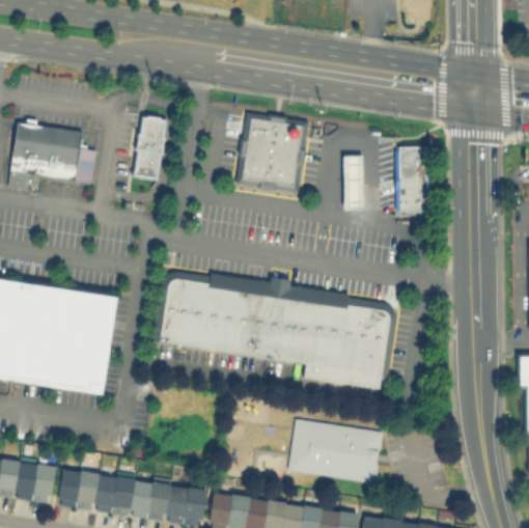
[(246,113),(309,122),(299,194),(235,185),(246,113)]
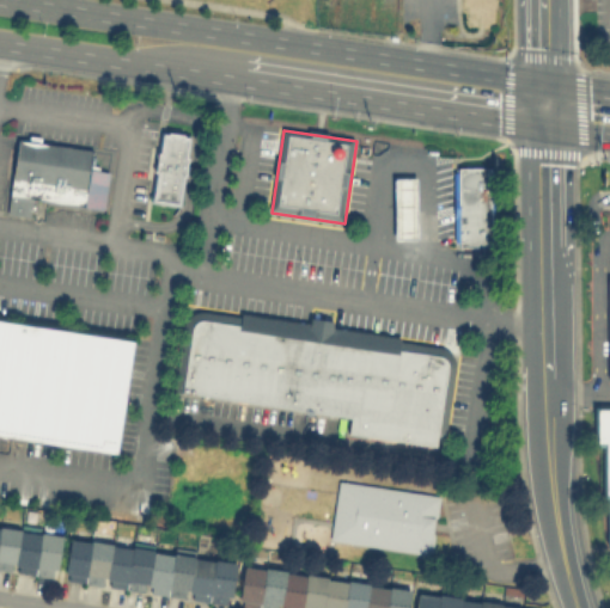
[(166,133),(194,137),(183,203),(154,198),(166,133)]
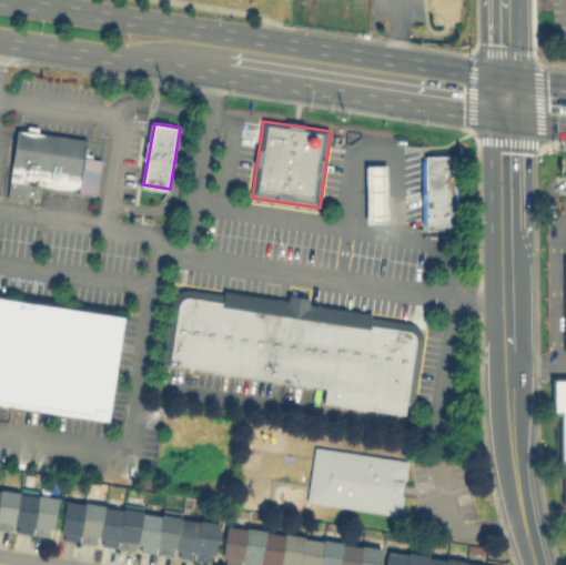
[(18,131),(88,141),(86,160),(102,162),(98,195),(32,187),(30,202),(8,199),(18,131)]
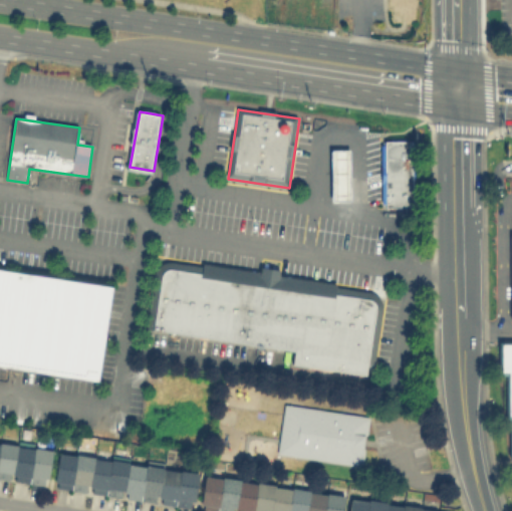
[(385,142),(414,142),(416,210),(386,211),(385,142)]
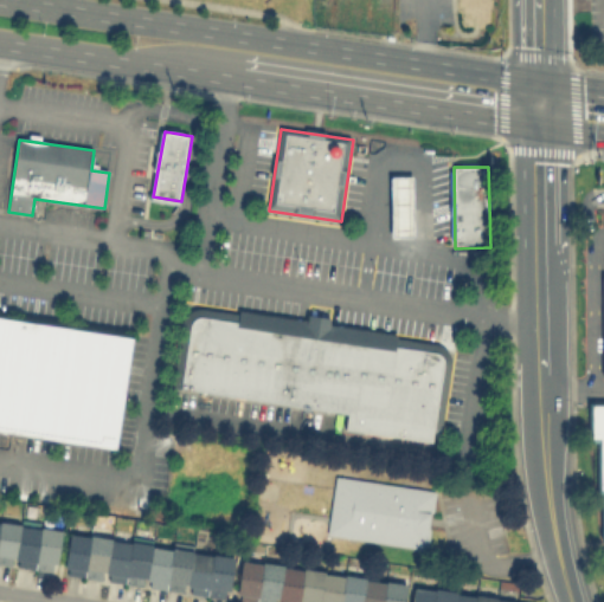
[(391,177),(417,177),(418,240),(392,240),(391,177)]
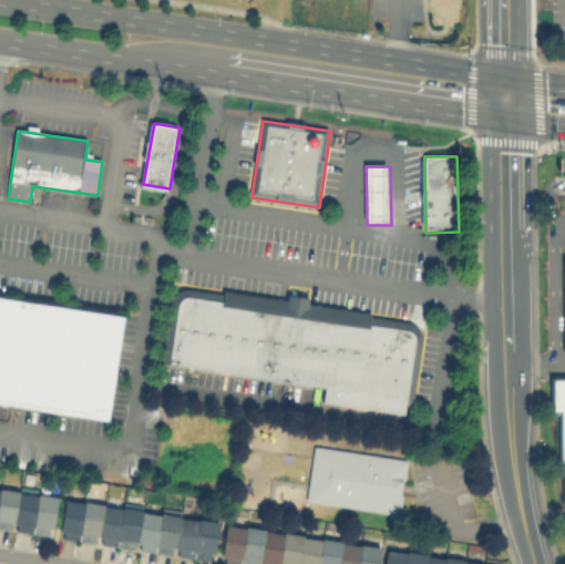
[(181,293),(187,290),(288,305),(290,295),(311,298),(309,309),(414,325),(422,329),(424,336),(412,420),(324,408),(326,389),(166,367),(175,298),(181,293)]
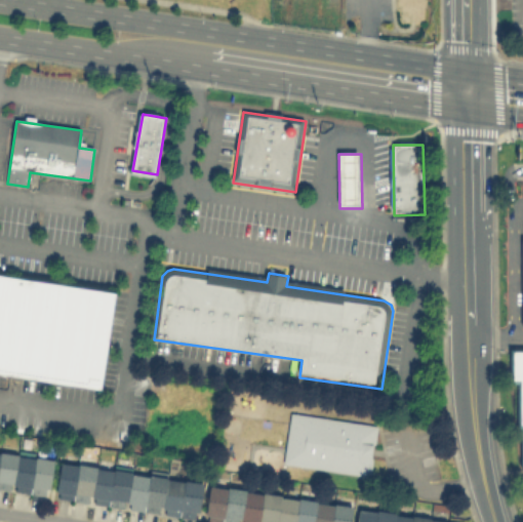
[(0,275),(117,292),(103,390),(0,373),(0,275)]
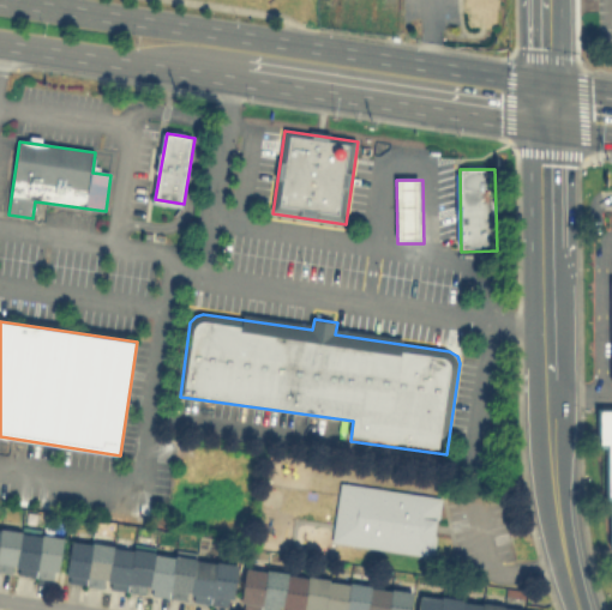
[(611,550),(611,502),(606,502),(606,451),(597,451),(597,410),(611,410),(611,550)]
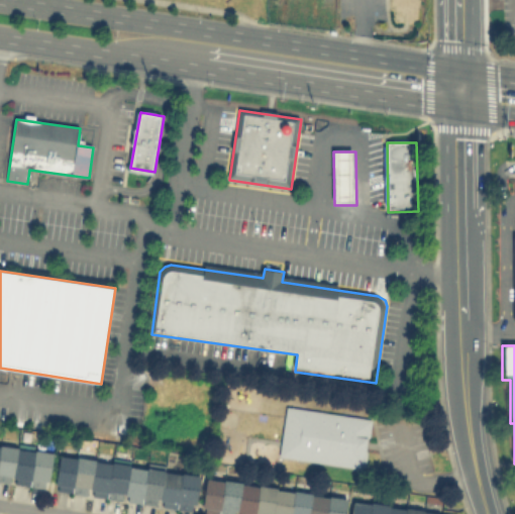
[(287,408),(374,421),(366,472),(280,458),(287,408)]
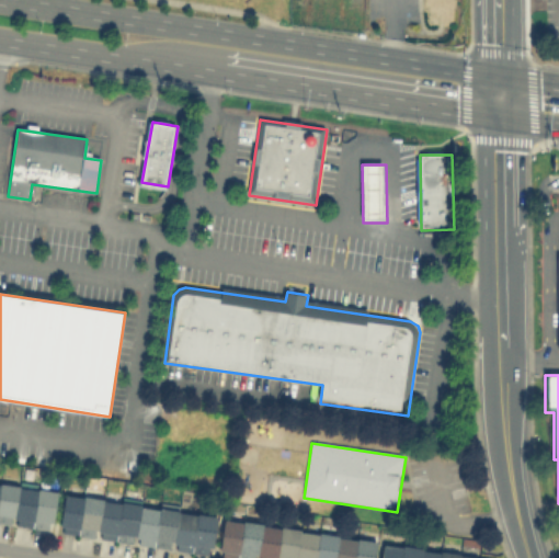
[(59,492),(0,484),(0,526),(54,534),(59,492)]
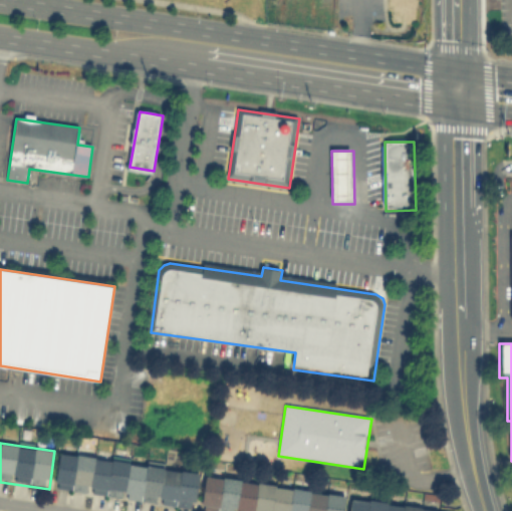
[(194,510),(199,474),(60,453),(54,490),(187,510),(194,510)]
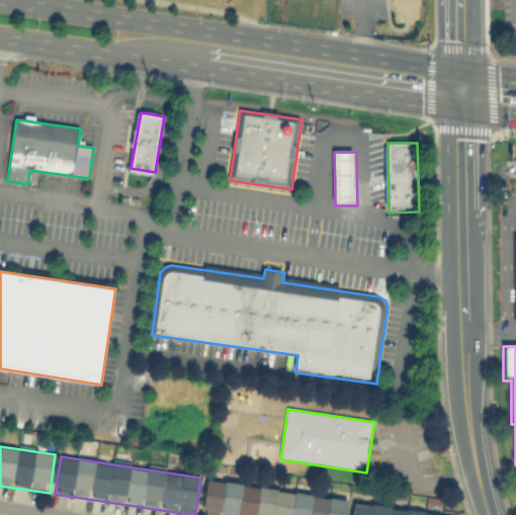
[(346,514),(348,502),(206,480),(200,514),(346,514)]
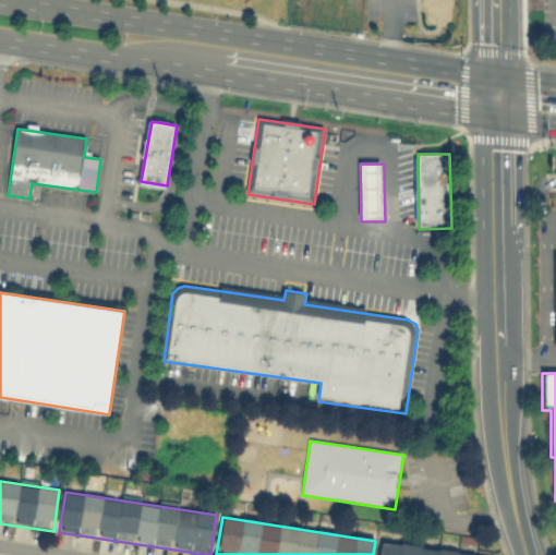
[(467,554),(382,541),(379,554),(467,554)]
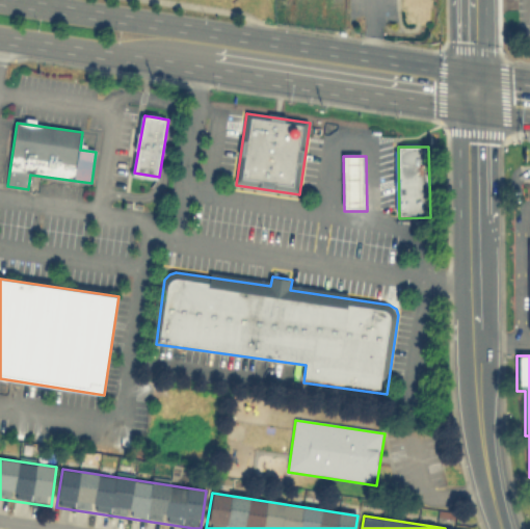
All buildings are outlined.
